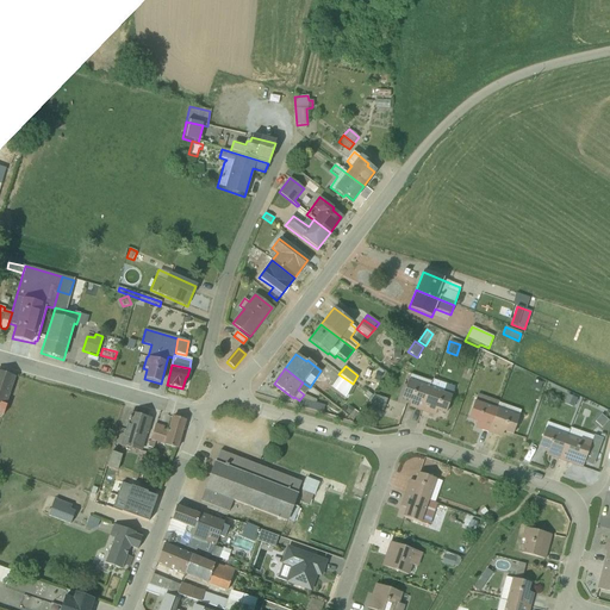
[(0,415),(2,416),(13,378),(0,373),(0,415)]
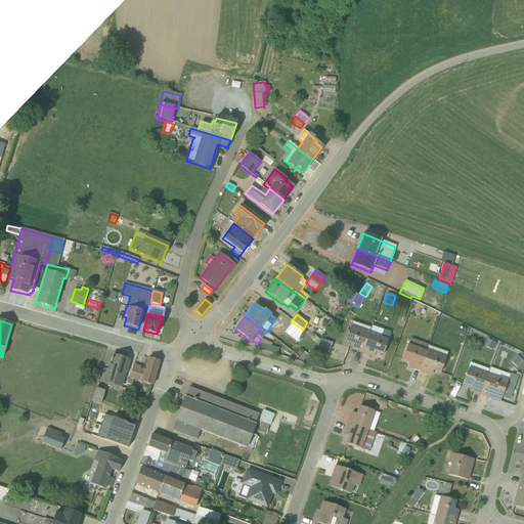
[(303,330),(291,321),(284,332),(297,342),(303,330)]
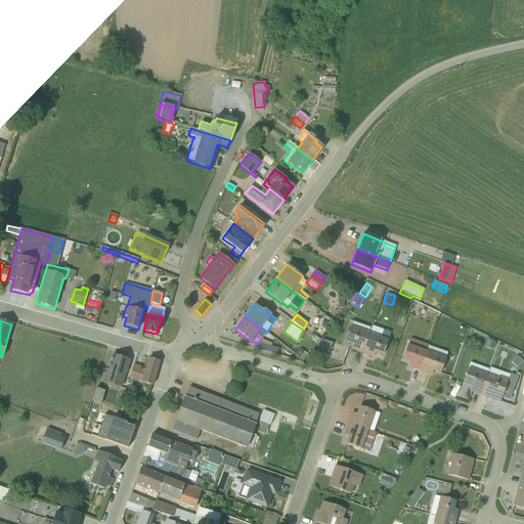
[(370,329),(353,321),(345,342),(352,345),(351,350),(361,354),(362,354),(370,329)]
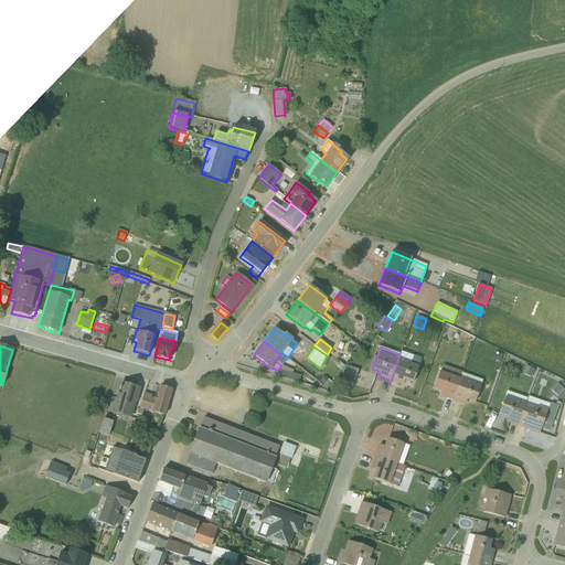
[(400,354),(391,382),(402,385),(404,381),(413,383),(422,359),(401,352),(400,354)]
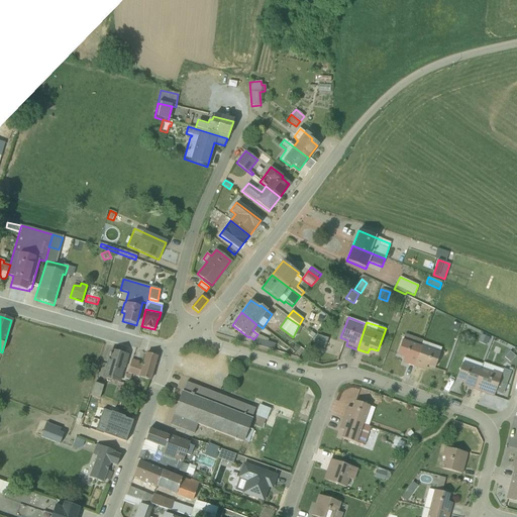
[(459,325),(452,322),(450,328),(457,331),(459,325)]
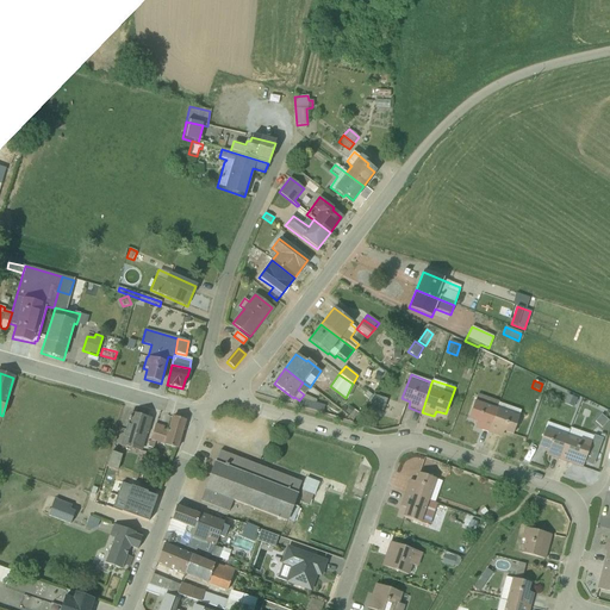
[(297,399),(294,406),(322,414),(324,406),(315,403),(316,400),(304,394),(299,400),(297,399)]
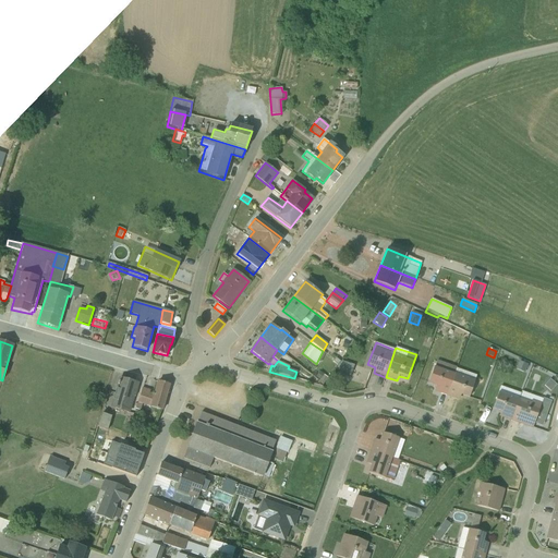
[(435,391),(447,396),(457,367),(436,361),(428,384),(436,387),(435,391)]
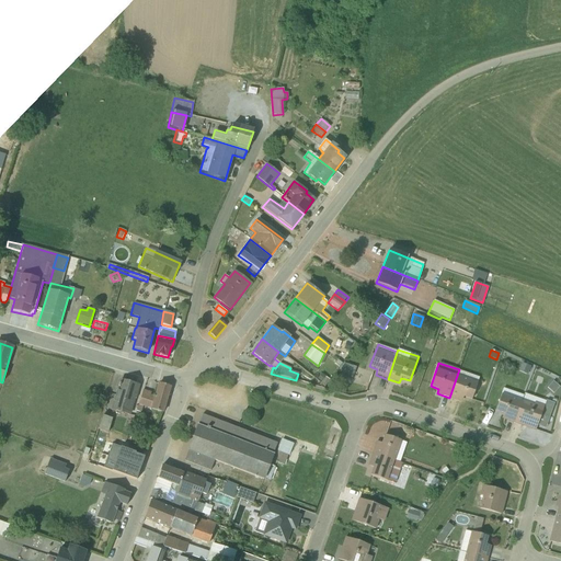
[(356,368),(346,364),(342,376),(352,379),(356,368)]
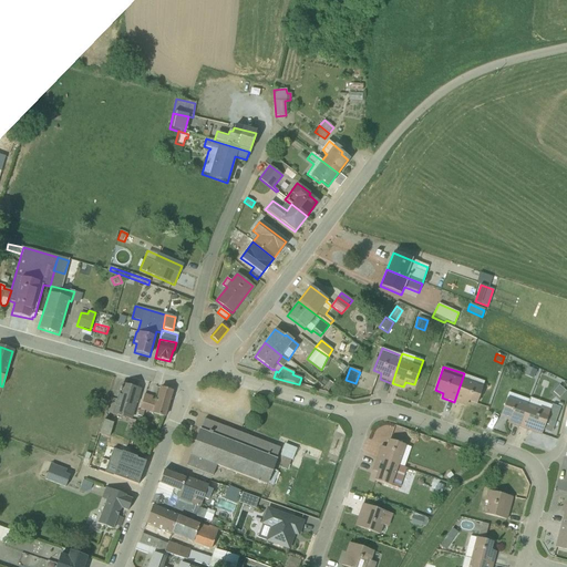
[(536,371),(527,368),(524,375),(532,379),(536,371)]
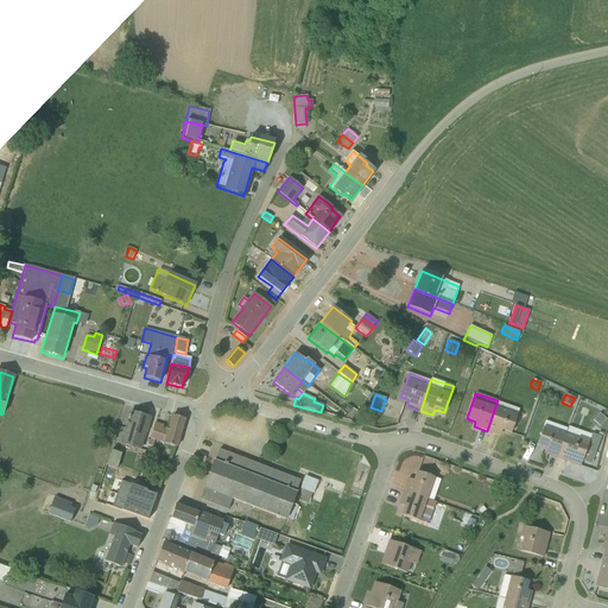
[(498,401),(487,431),(500,436),(502,430),(511,434),(519,410),(498,401)]
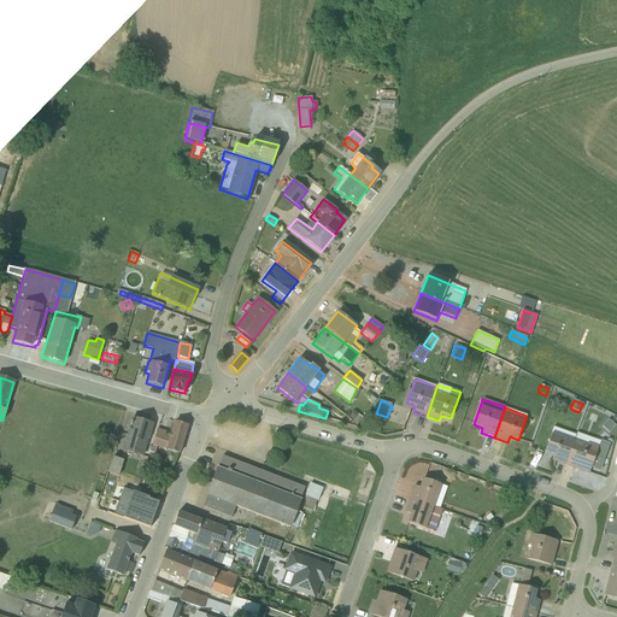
[(362,417),(354,411),(348,418),(357,423),(362,417)]
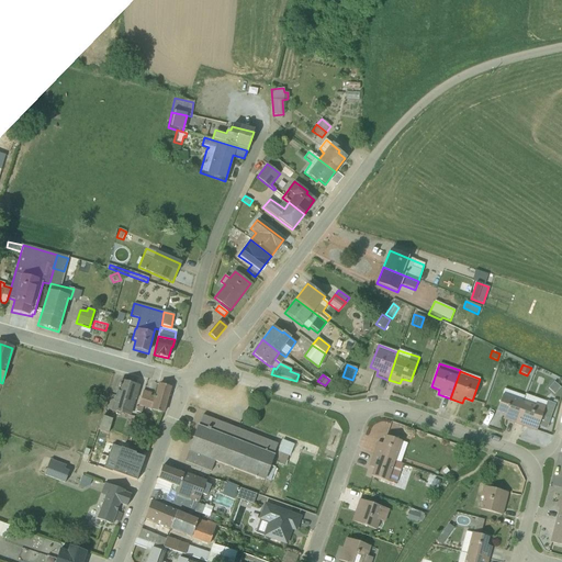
[(136,385),(120,381),(110,411),(128,416),(135,396),(134,395),(136,385)]
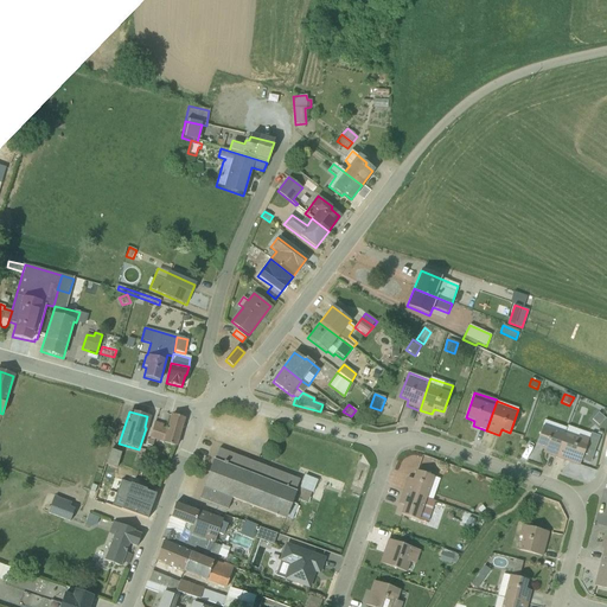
[(598,413),(589,421),(598,428),(606,420),(598,413)]
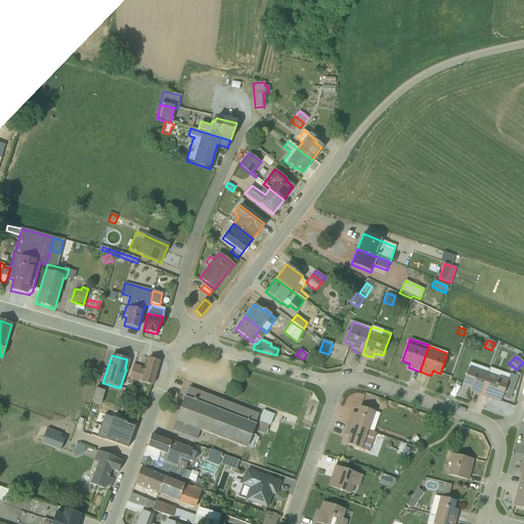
[(133,380),(151,386),(159,361),(147,358),(144,370),(140,369),(141,366),(133,364),(127,384),(131,386),(133,380)]
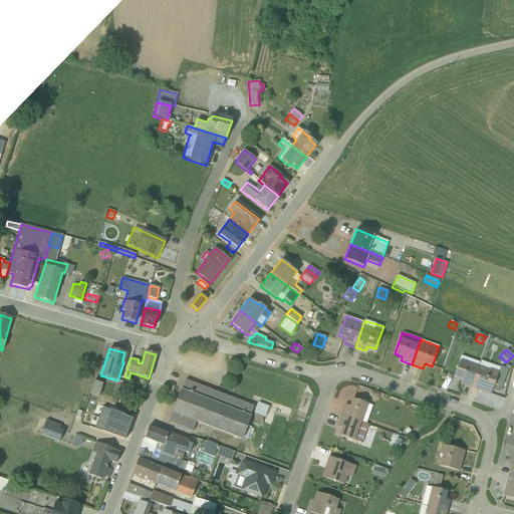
[(479,362),(461,356),(454,376),(466,380),(464,386),(471,388),(479,362)]
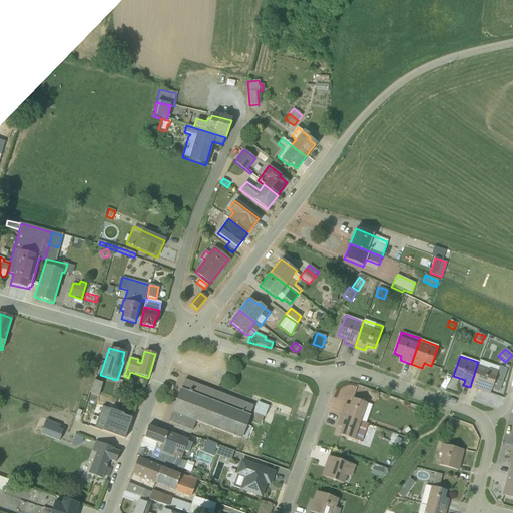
[(489,394),(499,367),(479,360),(478,362),(470,387),(489,394)]
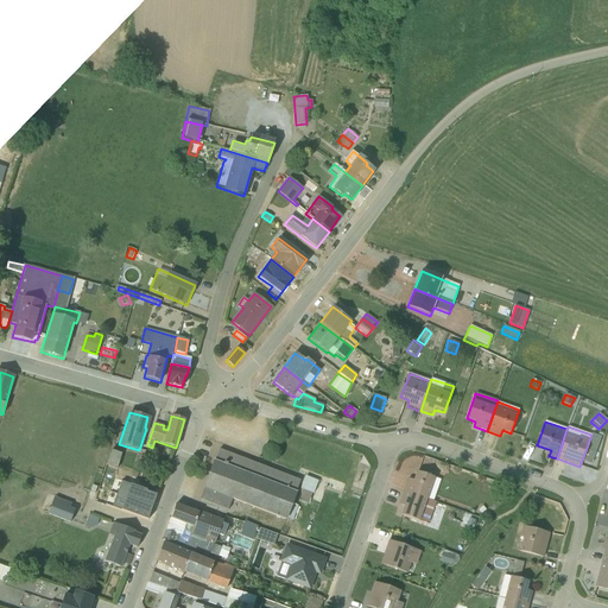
[(107,466),(116,469),(121,454),(111,450),(111,451),(107,466)]
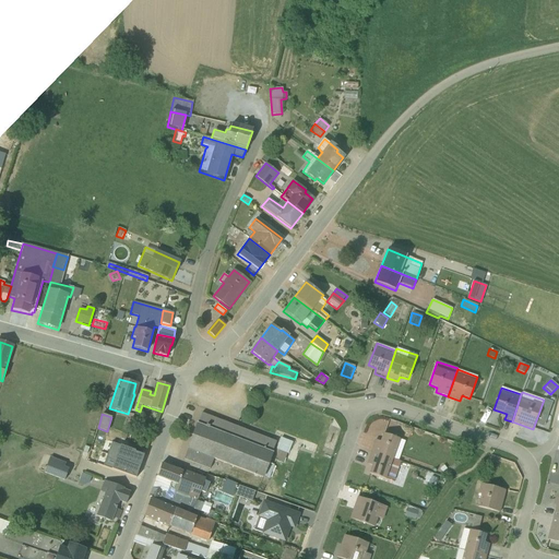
[(201,414),(183,459),(210,470),(213,460),(262,478),(262,477),(269,479),(274,465),(268,463),(275,442),(201,414)]
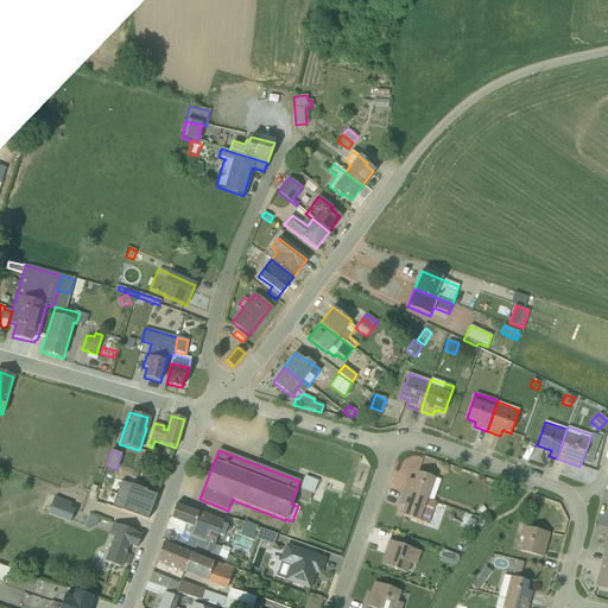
[(407,480),(404,492),(434,502),(441,481),(417,472),(413,481),(407,480)]
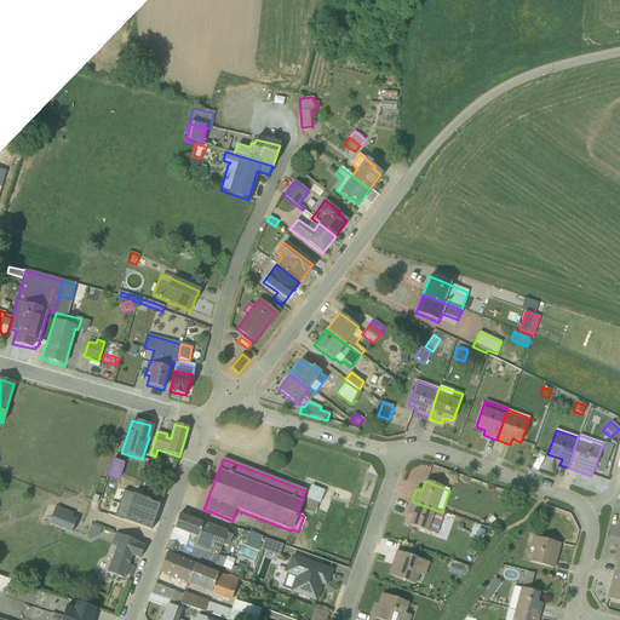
[(310,486),(302,510),(314,514),(317,504),(319,504),(323,491),(310,486)]
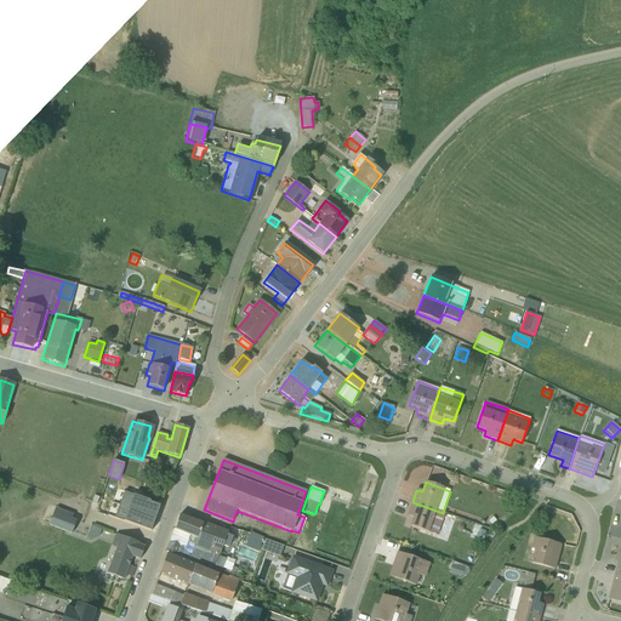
[(409,527),(437,536),(444,513),(443,513),(412,502),(408,516),(412,518),(409,527)]
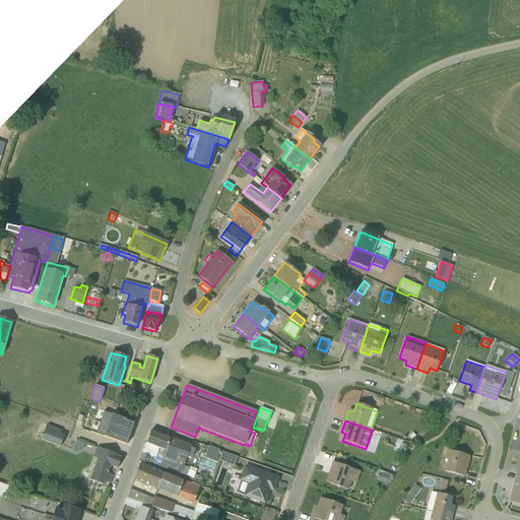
[(61,431),(47,426),(42,440),(59,447),(63,437),(59,435),(61,431)]
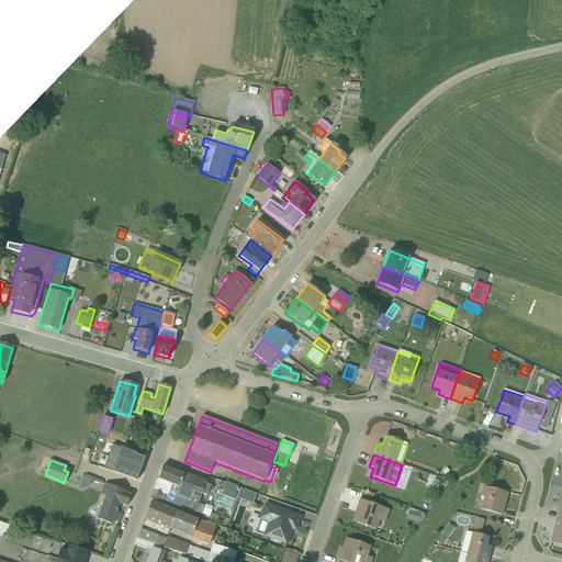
[(210,486),(205,484),(206,481),(184,473),(183,474),(163,467),(157,480),(178,487),(175,495),(198,503),(201,495),(205,496),(210,486)]
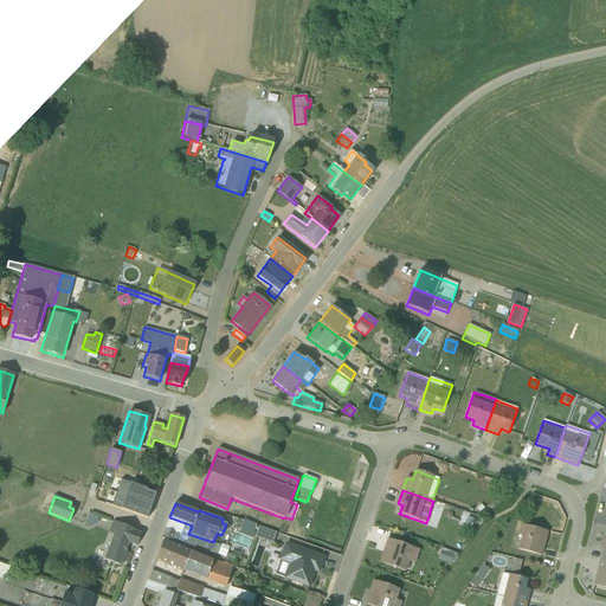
[(88,513),(84,524),(91,527),(97,523),(98,517),(88,513)]
